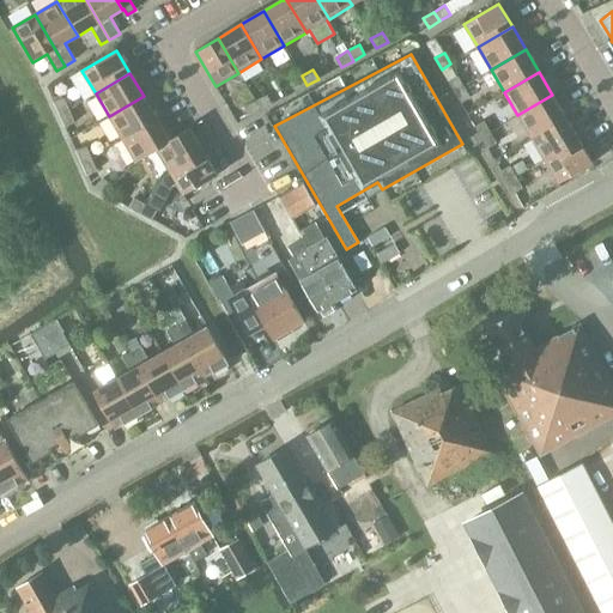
[(307,85),(302,76),(291,83),(296,92),(307,85)]
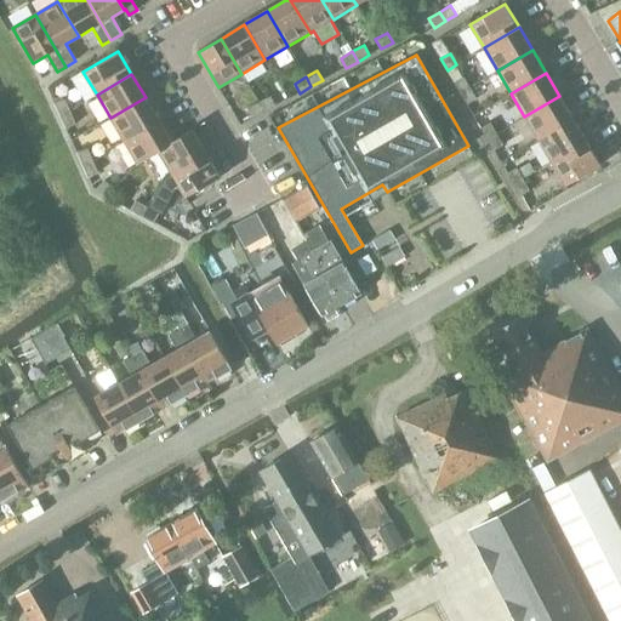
[(454,81),(460,93),(469,87),(463,77),(454,81)]
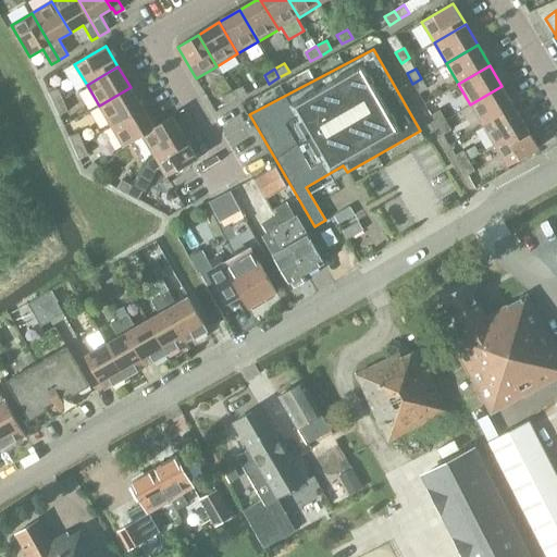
[(421,78),(412,84),(419,94),(428,88),(421,78)]
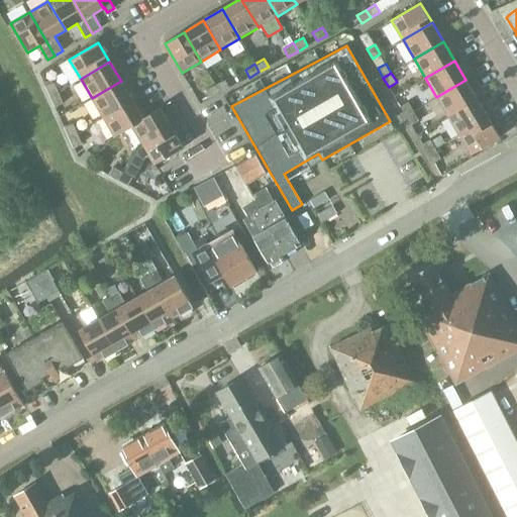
[(225,80),(215,85),(220,93),(229,88),(225,80)]
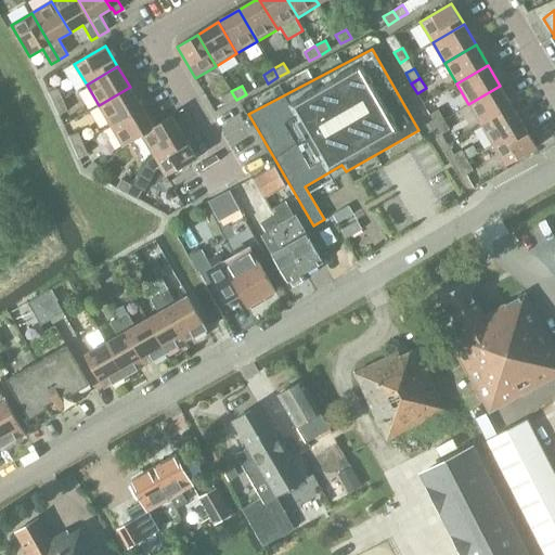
[(468,104),(481,125),(513,106),(500,86),(468,104)]
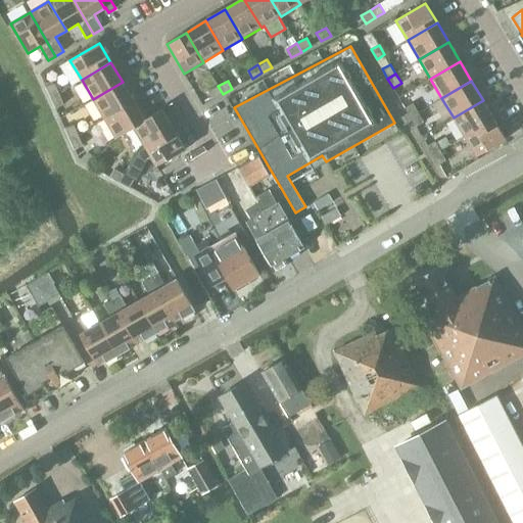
[(93,99),(104,120),(134,101),(123,82),(93,99)]
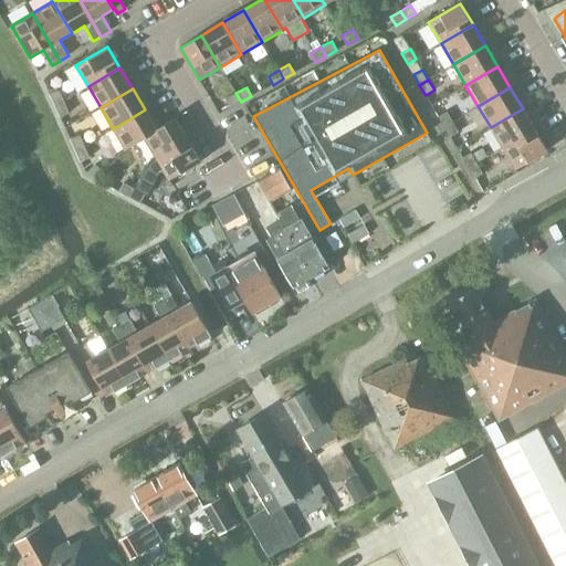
[(50,95),(55,106),(64,102),(60,91),(50,95)]
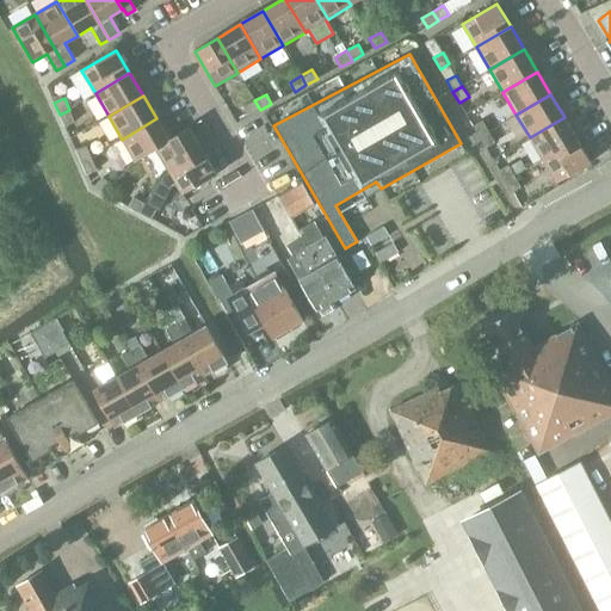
[(260,110),(254,100),(244,106),(248,116),(260,110)]
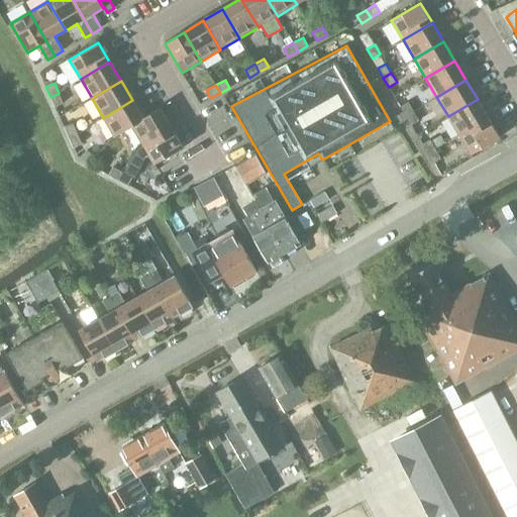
[(59,93),(50,97),(55,107),(64,103),(59,93)]
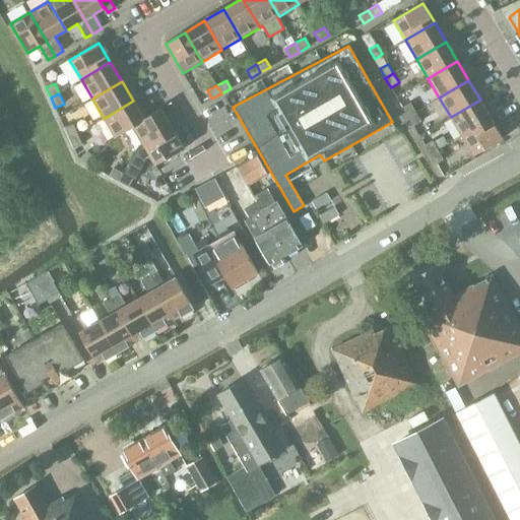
[(451,117),(462,136),(492,119),(480,100),(451,117)]
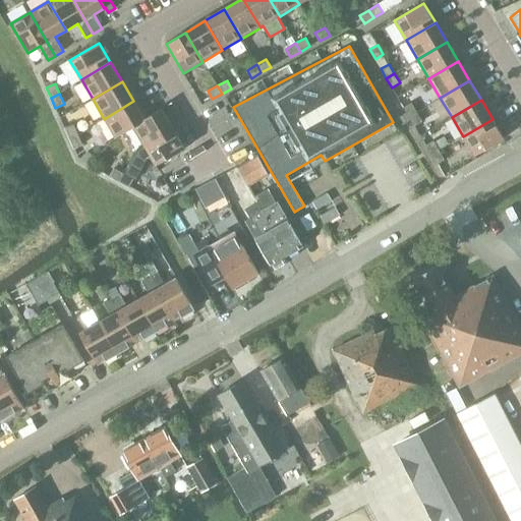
[(116,138),(133,128),(146,121),(145,119),(133,101),(104,119),(116,138)]
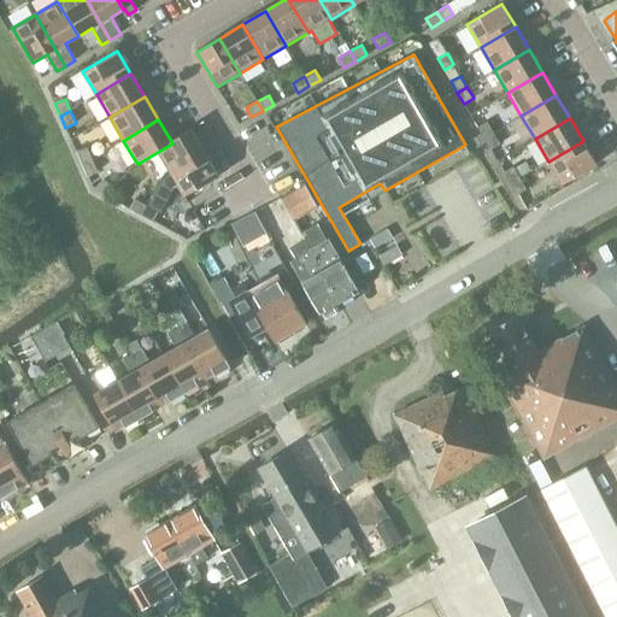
[(477,127),(483,139),(493,133),(487,122),(477,127)]
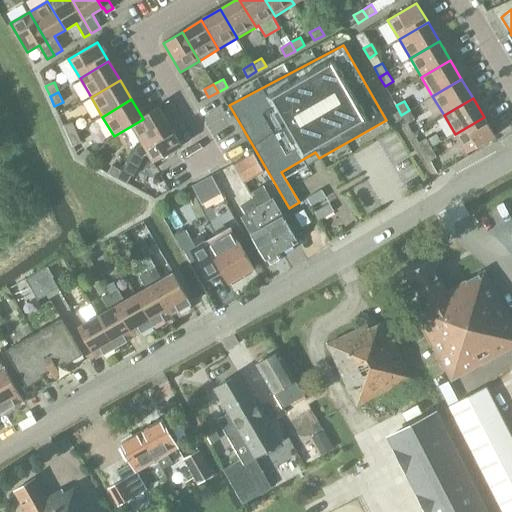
[(131,126),(142,144),(171,127),(159,107),(142,117),(143,119),(131,126)]
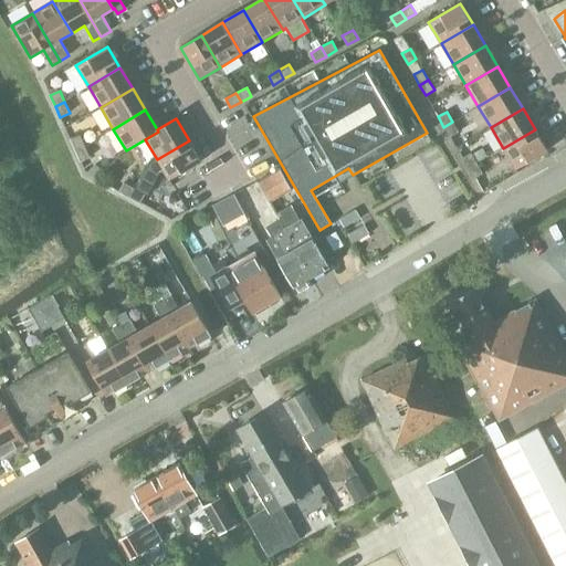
[(452,122),(443,127),(450,137),(459,132),(452,122)]
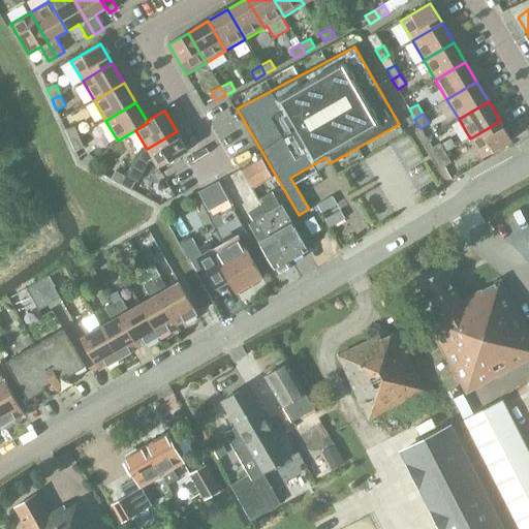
[(500,121),(470,138),(481,158),(511,141),(500,121)]
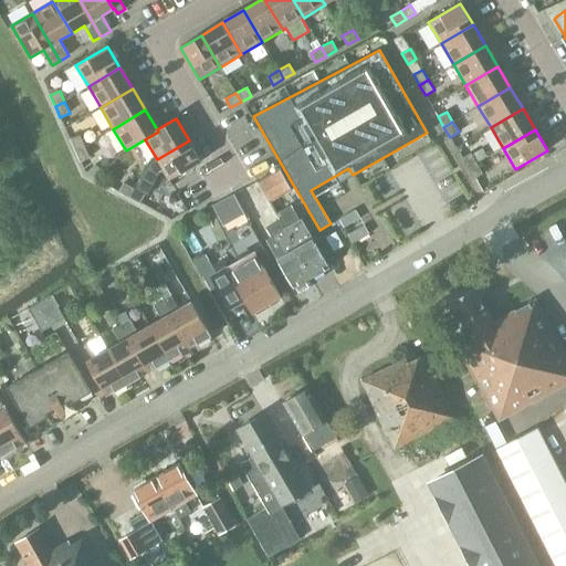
[(71,140),(75,150),(84,147),(80,136),(71,140)]
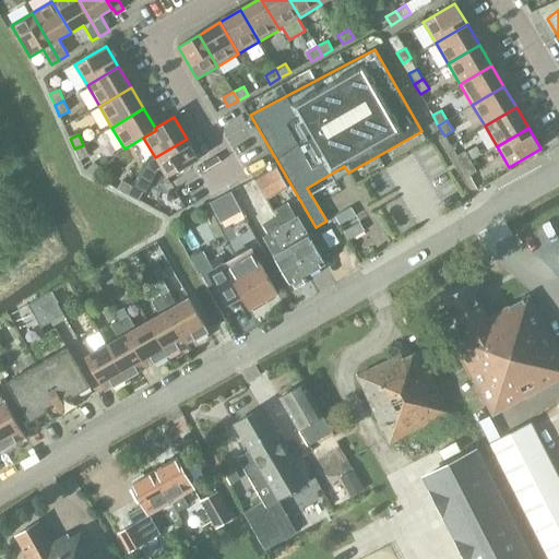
[(187,139),(155,157),(167,178),(199,159),(187,139)]
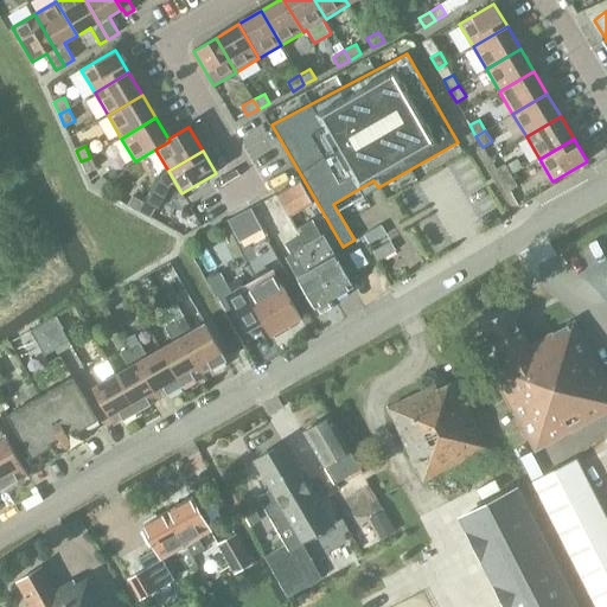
[(90,158),(81,161),(87,173),(96,168),(90,158)]
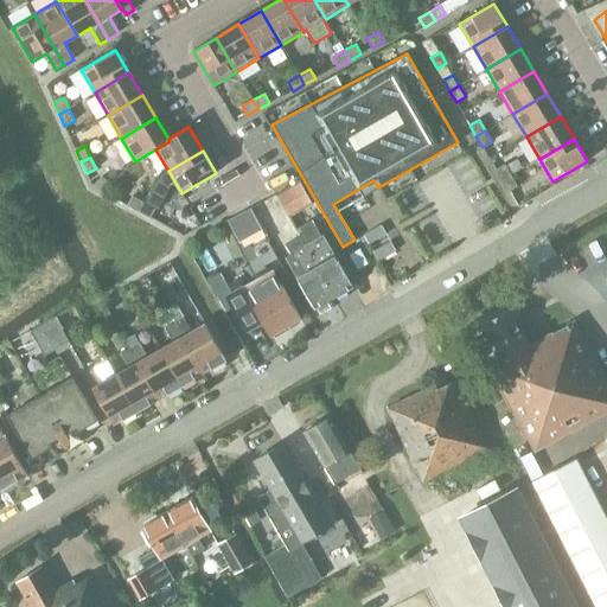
[(496,170),(502,180),(511,176),(504,164),(496,170)]
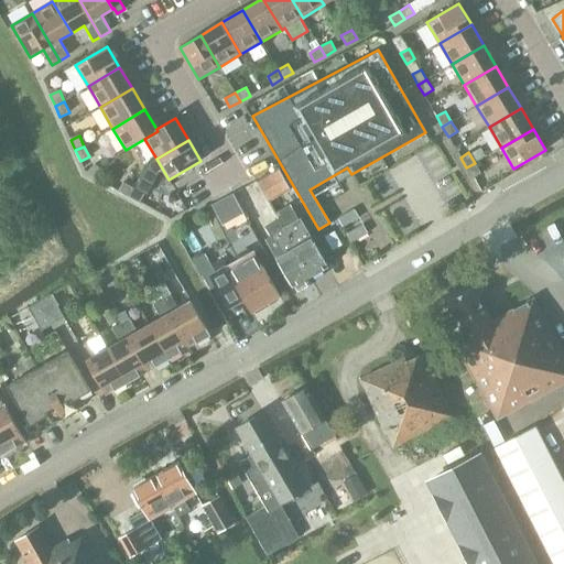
[(475,163),(466,167),(473,177),(480,173),(475,163)]
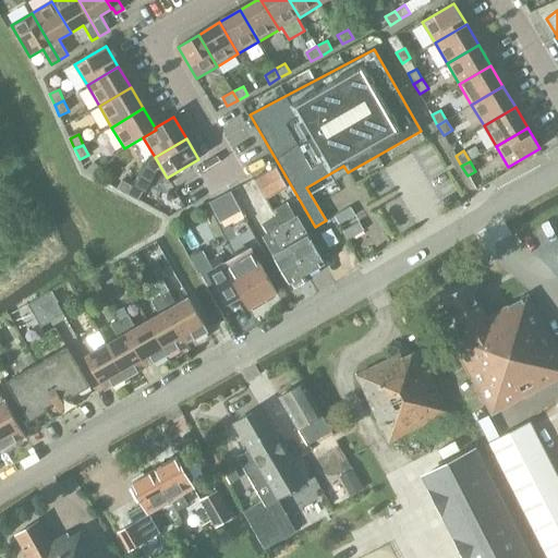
[(254,179),(266,199),(287,186),(276,166),(254,179)]
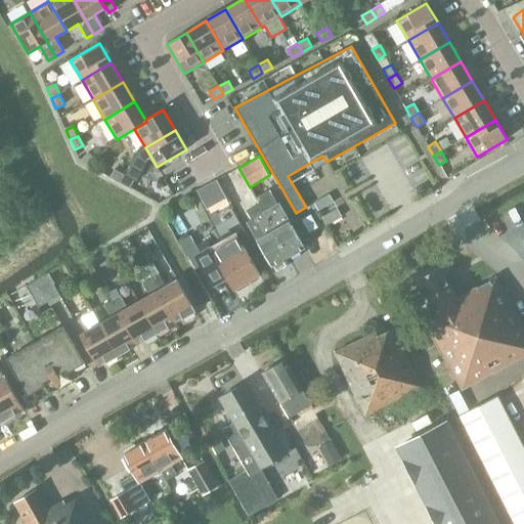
[(111,178),(120,183),(124,175),(115,170),(111,178)]
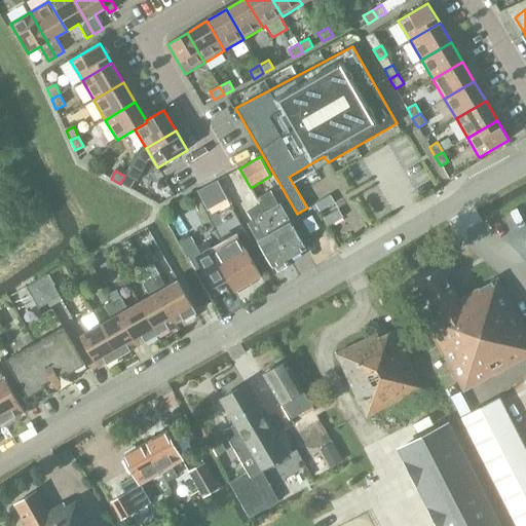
[(124,176),(120,184),(130,189),(135,181),(124,176)]
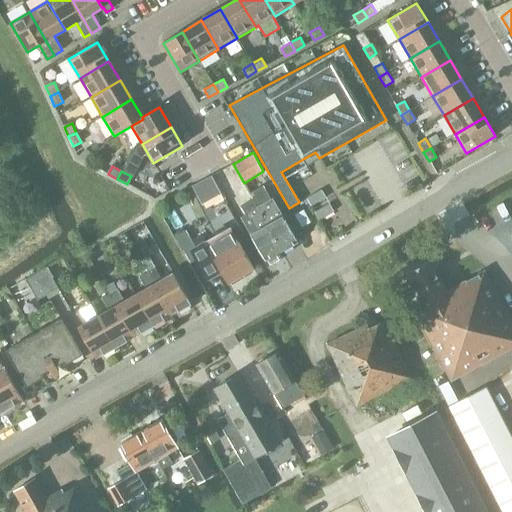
[(209,214),(227,204),(211,176),(193,186),(209,214)]
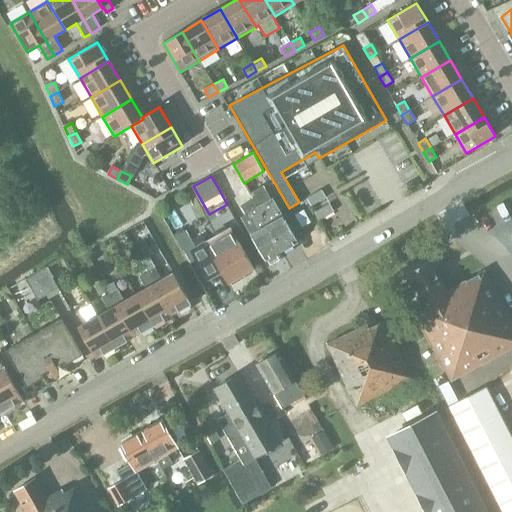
[(309,194),(321,218),(335,211),(322,187),(309,194)]
